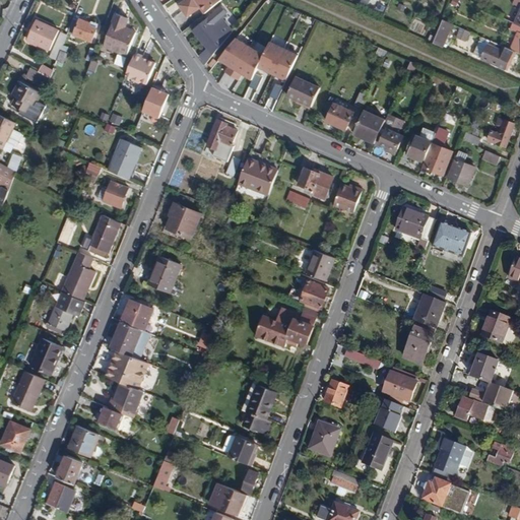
[(182,0),(192,13),(206,3),(204,0),(182,0)]
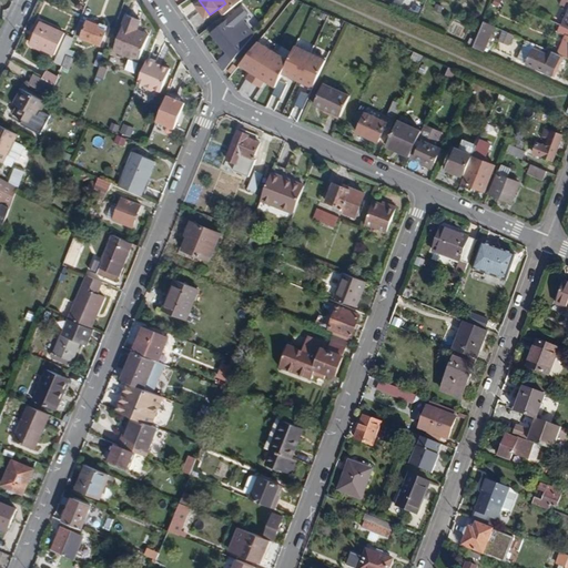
[(246,44),(233,28),(249,14),(243,7),(211,34),(226,53),(232,62),(246,44)]
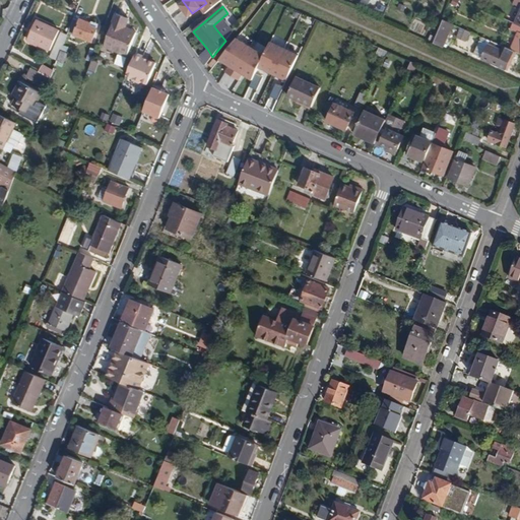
[(105,46),(128,56),(136,33),(126,28),(129,18),(117,13),(105,46)]
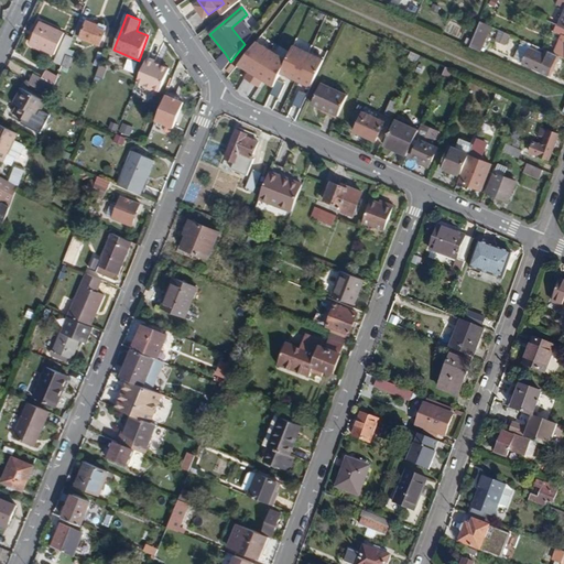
[(75,36),(80,39),(86,22),(80,20),(75,36)]
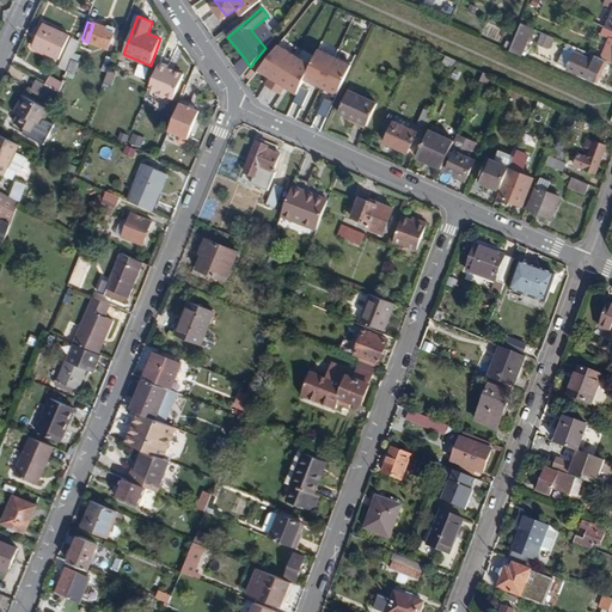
[(87,42),(109,50),(115,34),(108,30),(108,28),(95,22),(93,24),(87,42)]
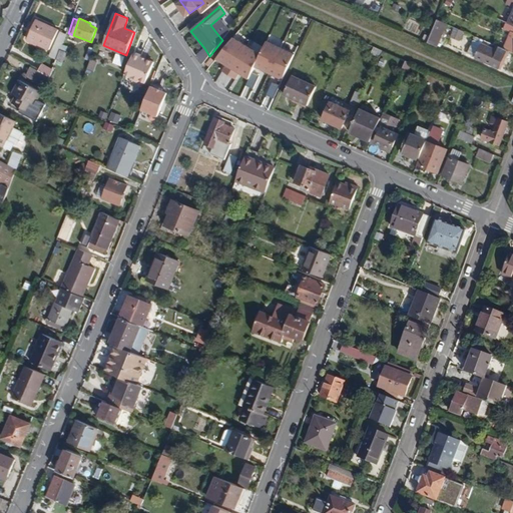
[(28,40),(49,50),(59,30),(37,20),(34,25),(31,24),(29,30),(32,31),(28,40)]
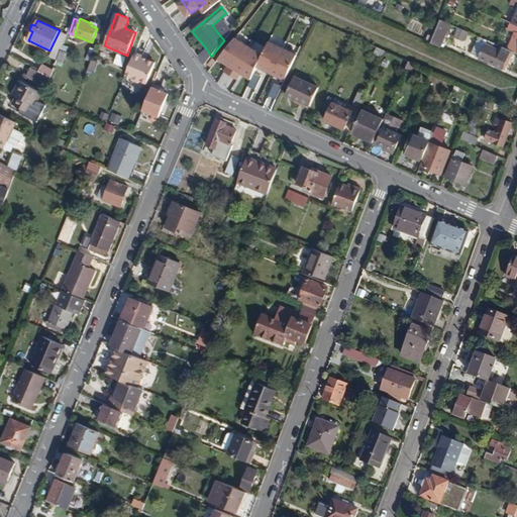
[(430,43),(439,47),(449,24),(440,20),(430,43)]
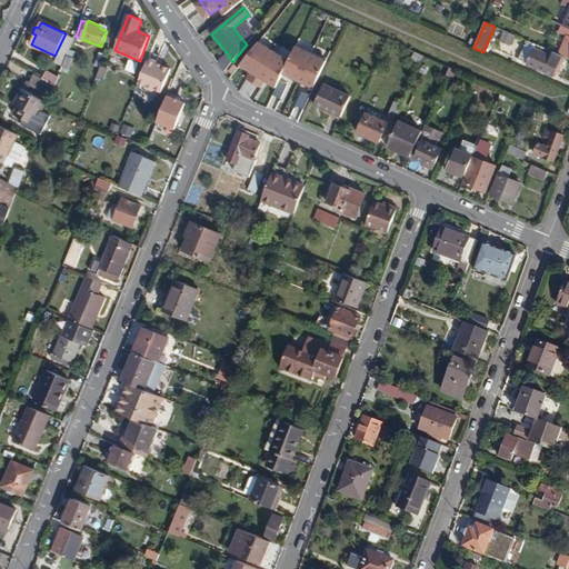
[(558,32),(568,37),(568,28),(565,27),(561,26),(558,32)]
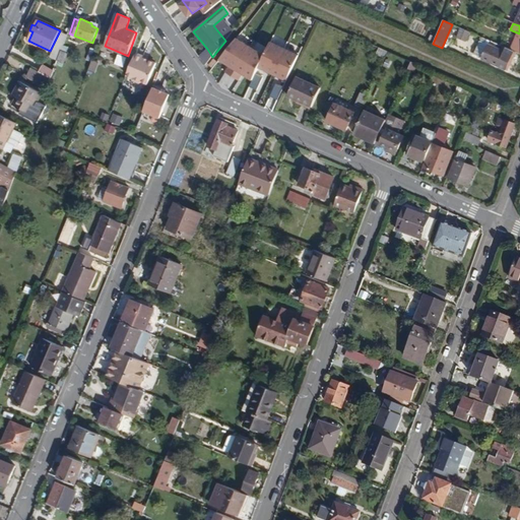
[(467,42),(470,31),(459,27),(455,38),(467,42)]
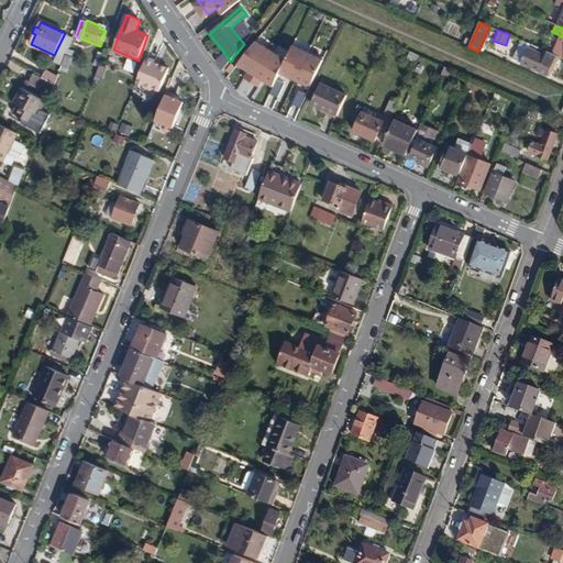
[(55,63),(64,66),(67,55),(74,37),(68,34),(55,63)]
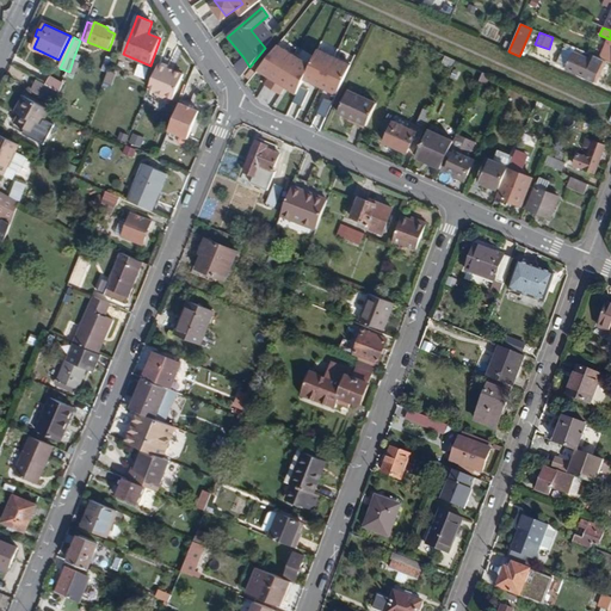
[(567,69),(594,81),(603,60),(592,55),(590,61),(574,54),(567,69)]
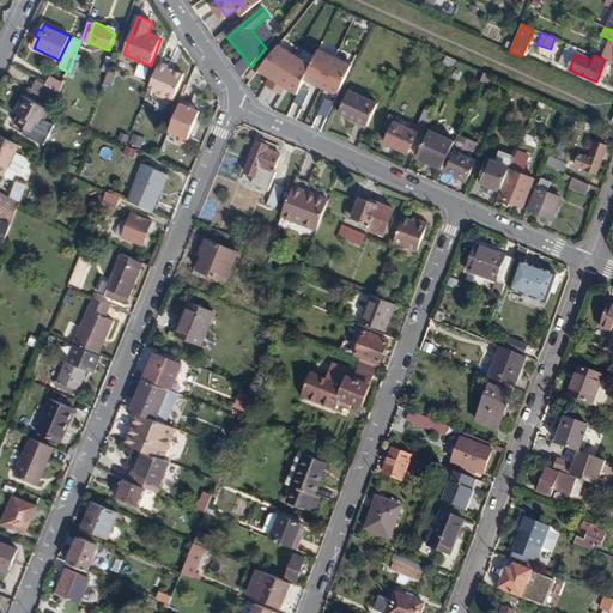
[(443,65),(453,70),(456,61),(447,56),(443,65)]
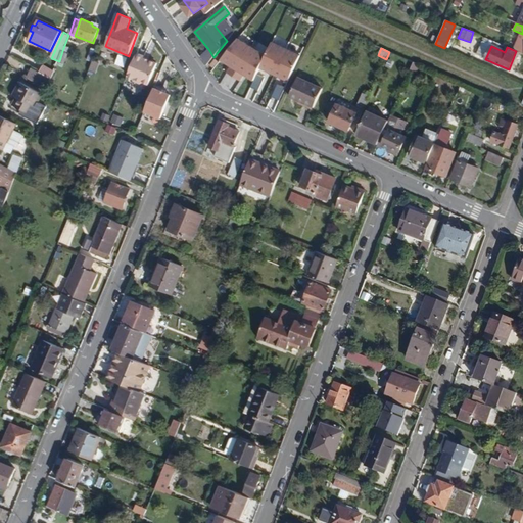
[(211,60),(214,57),(208,49),(204,52),(211,60)]
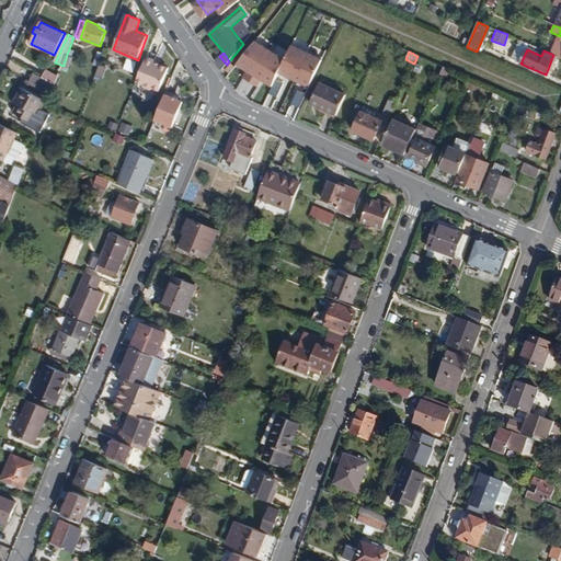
[(69,68),(73,57),(67,55),(64,66),(69,68)]
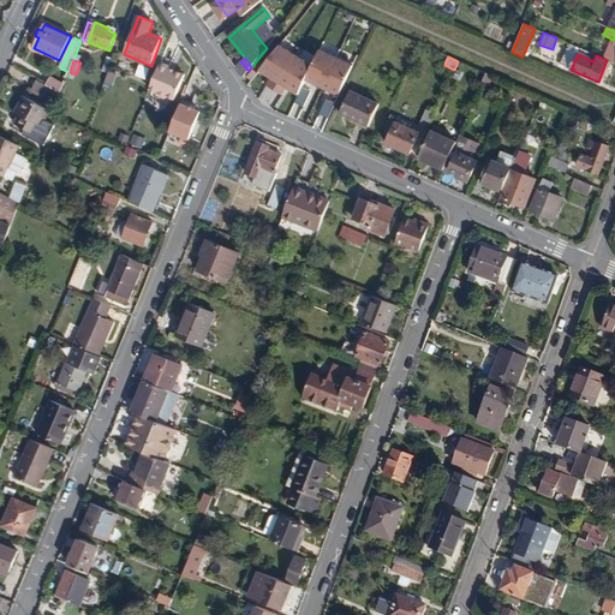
[(169,97),(175,100),(185,75),(160,65),(150,90),(157,93),(159,96),(165,99),(169,97)]
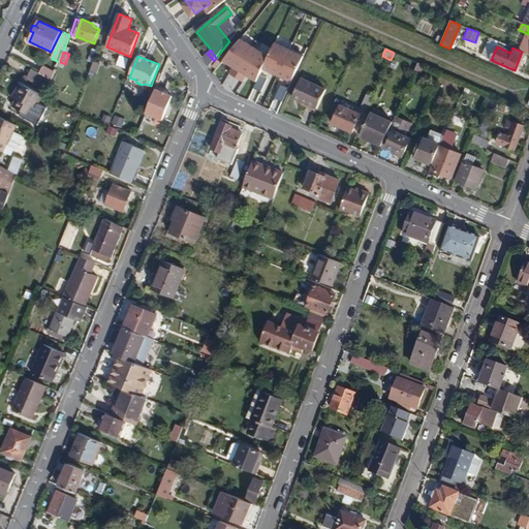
[(414,73),(418,74),(423,65),(418,63),(414,73)]
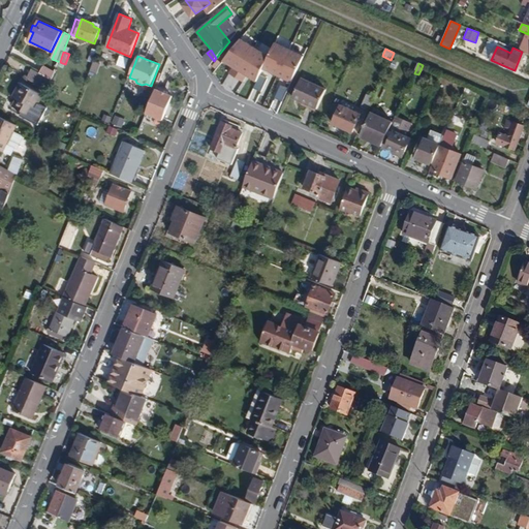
[(41,73),(53,79),(55,72),(44,67),(41,73)]
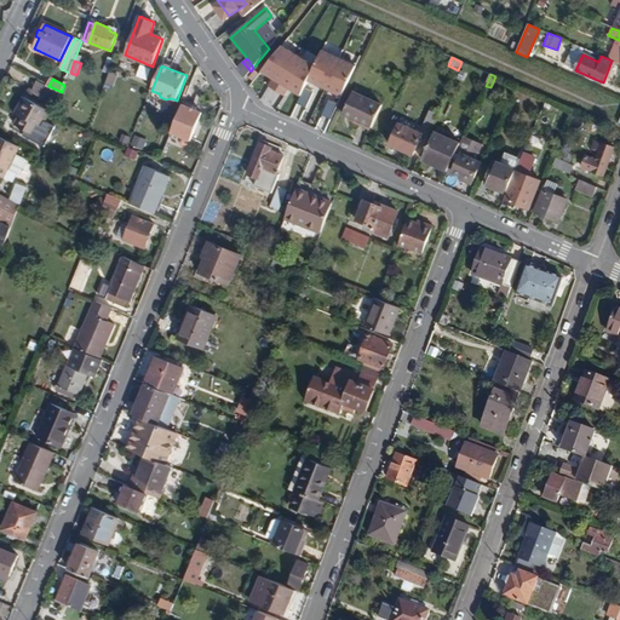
[(33,91),(38,93),(44,82),(39,81),(33,91)]
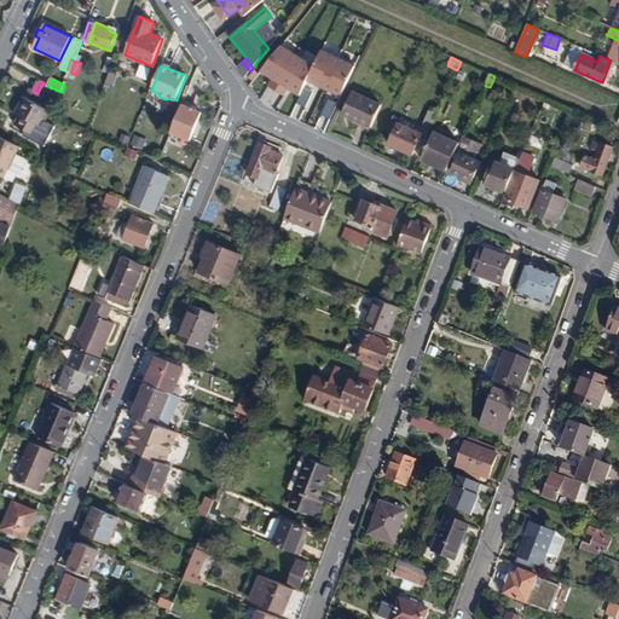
[(262,97),(270,92),(260,81),(254,86),(262,97)]
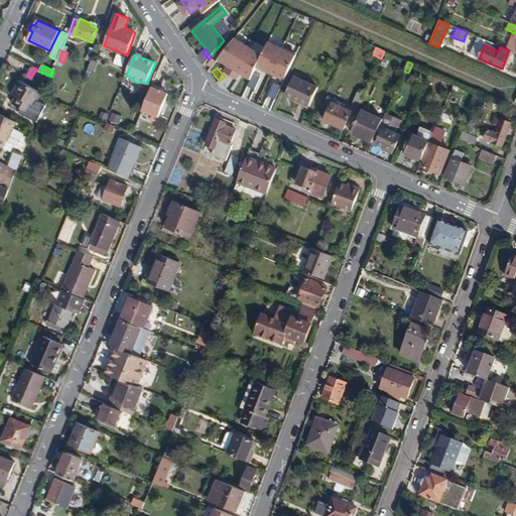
[(31,78),(48,87),(51,77),(40,72),(36,69),(31,78)]
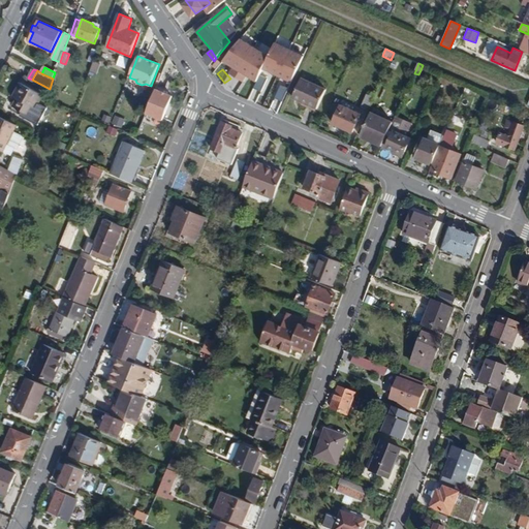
[(260,91),(268,73),(261,71),(254,88),(260,91)]
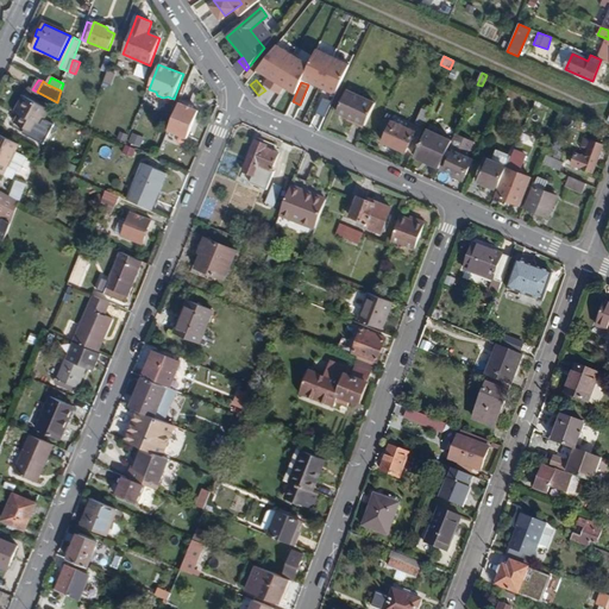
[(338,112),(365,125),(375,105),(347,92),(338,112)]
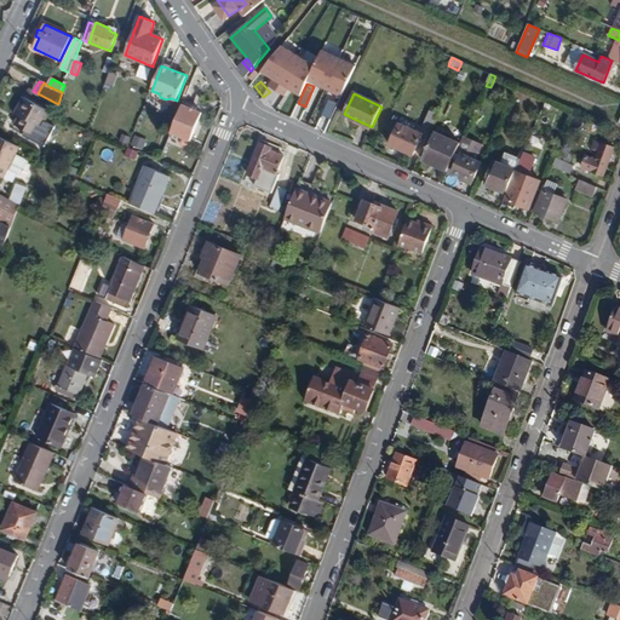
[(38,124),(42,126),(44,121),(50,112),(23,97),(16,113),(19,115),(24,116),(19,126),(27,131),(26,133),(30,136),(38,124)]
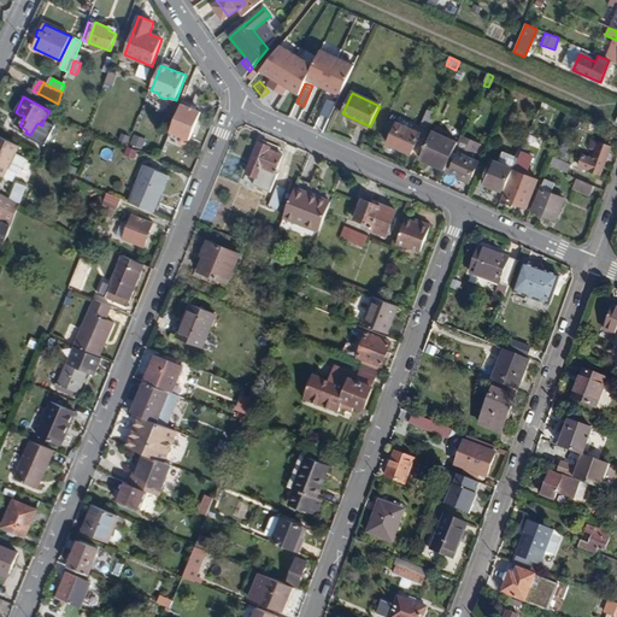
[(325,98),(319,116),(330,119),(336,100),(325,98)]
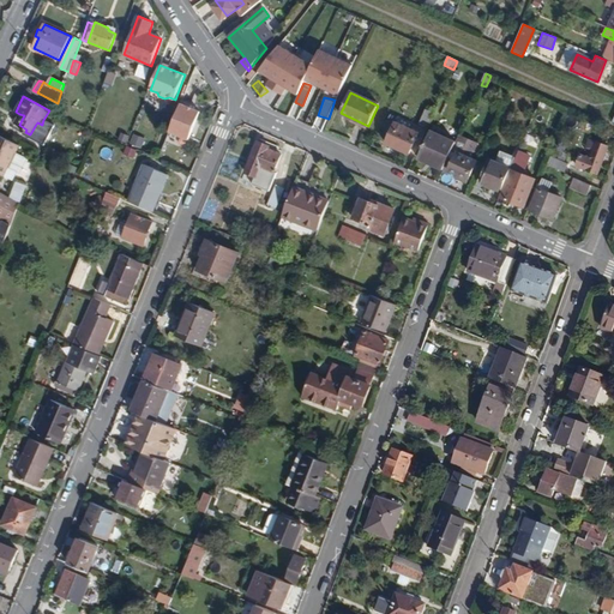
[(181,104),(170,132),(190,140),(200,113),(181,104)]
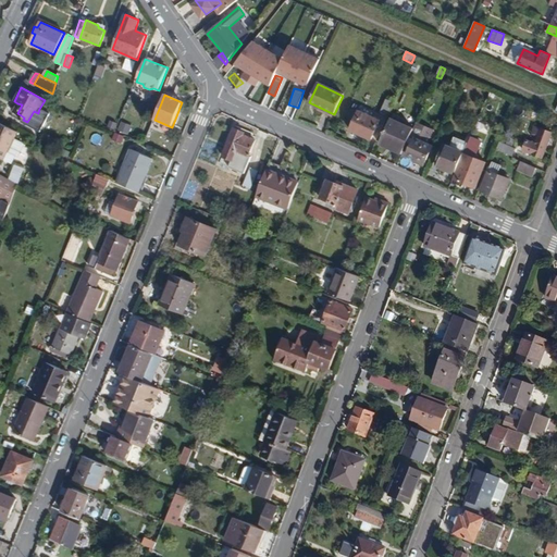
[(381,113),(387,116),(393,103),(386,100),(381,113)]
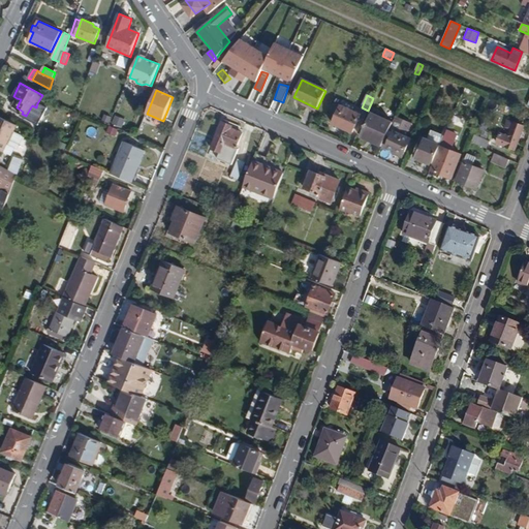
[(47,109),(37,103),(36,107),(32,105),(26,116),(22,114),(18,117),(37,126),(47,109)]
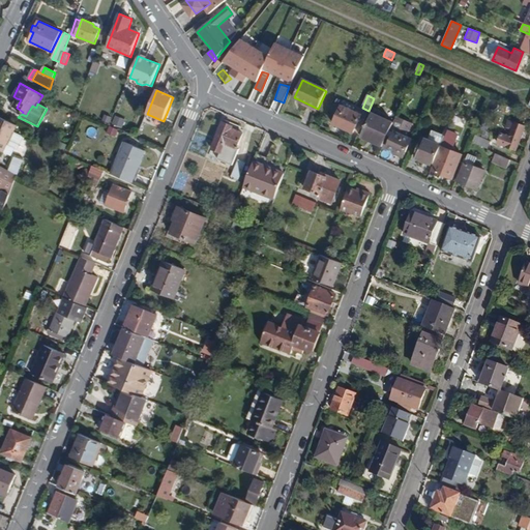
[(332,123),(352,134),(360,114),(341,106),(332,123)]
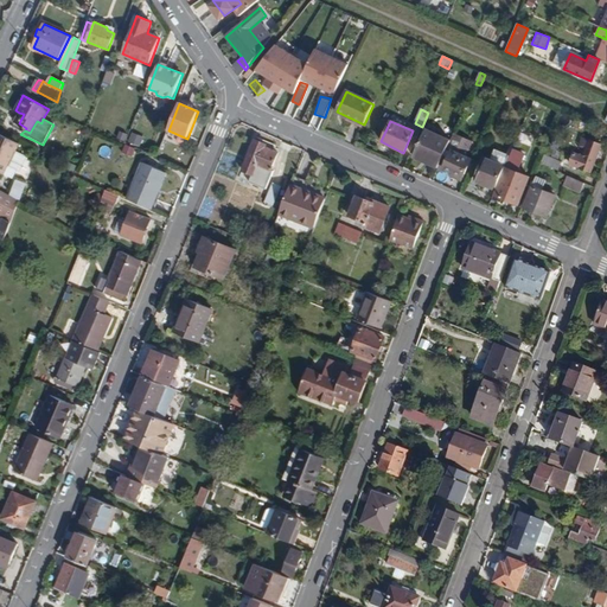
[(413,157),(438,168),(451,140),(427,129),(413,157)]
